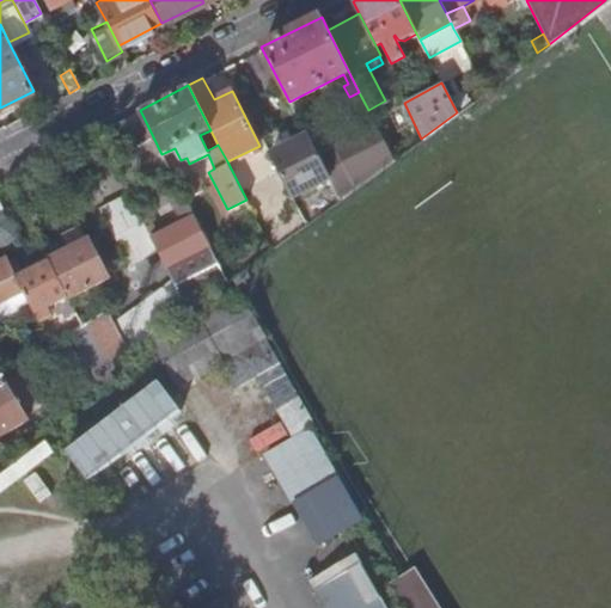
[(167,165),(162,154),(140,110),(114,123),(140,178),(167,165)]
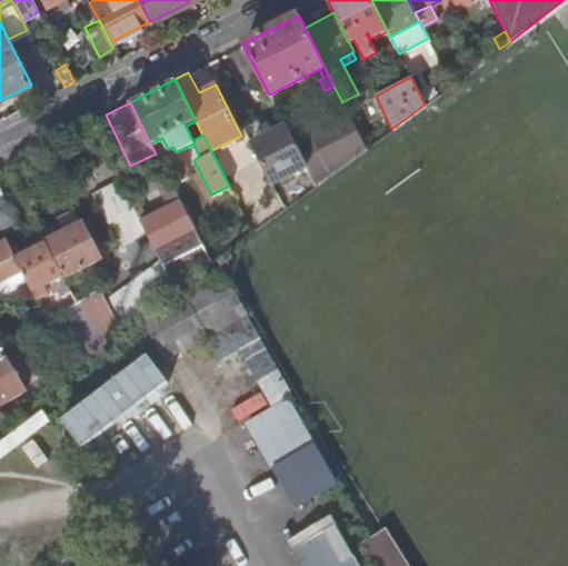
[(285,126),(305,165),(316,159),(292,112),(281,120),(285,126)]
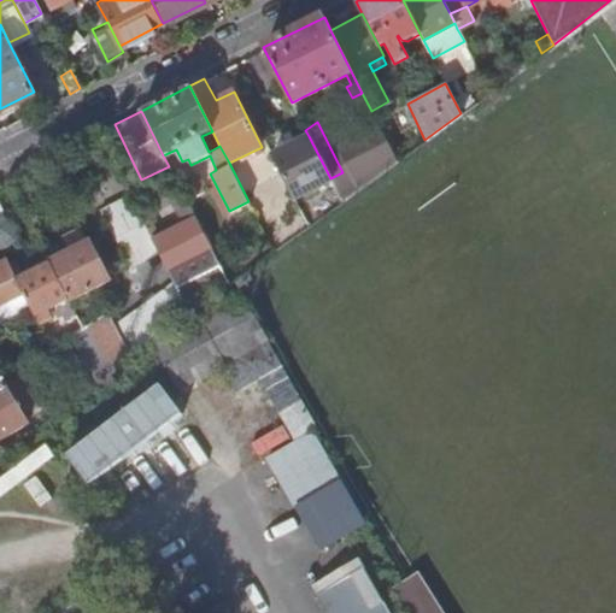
[(358,183),(394,157),(380,128),(340,147),(358,183)]
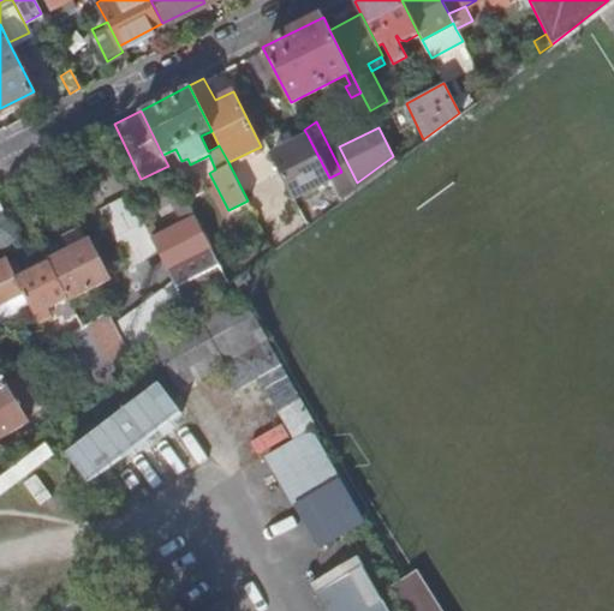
[(293,197),(329,178),(308,136),(272,154),(293,197)]
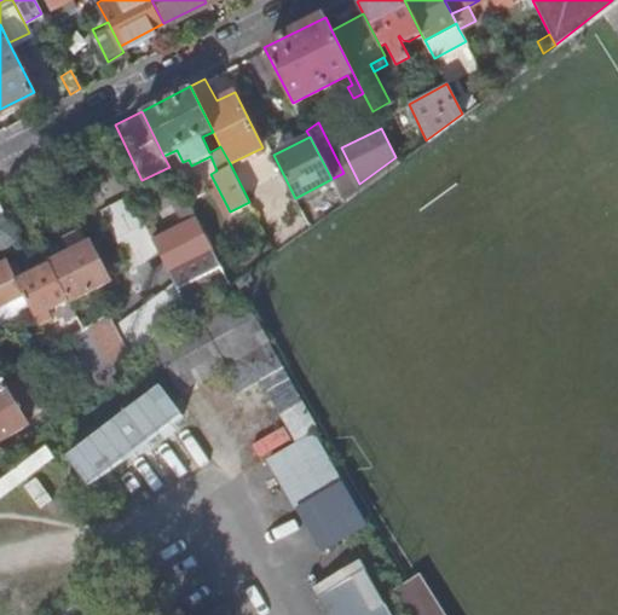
[(172,170),(184,195),(202,186),(194,172),(183,177),(179,168),(172,170)]
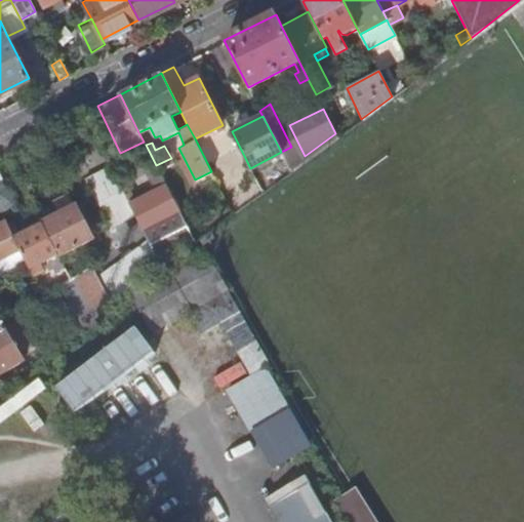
[(110,227),(135,215),(119,185),(110,164),(85,178),(110,227)]
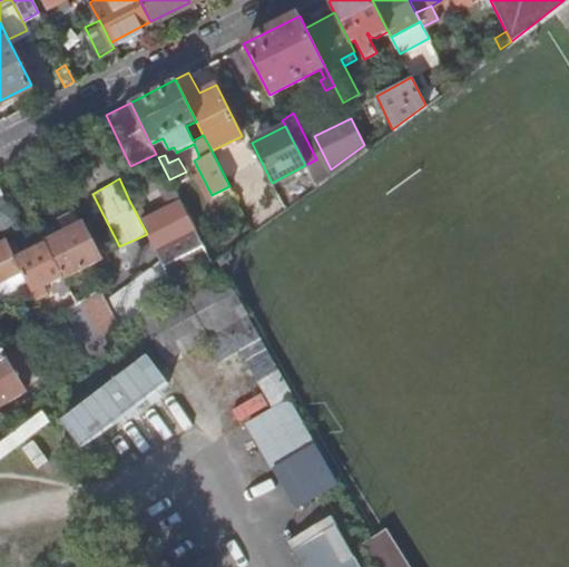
[(170,281),(209,260),(169,179),(158,185),(168,205),(146,217),(136,197),(129,201),(147,234),(170,281)]
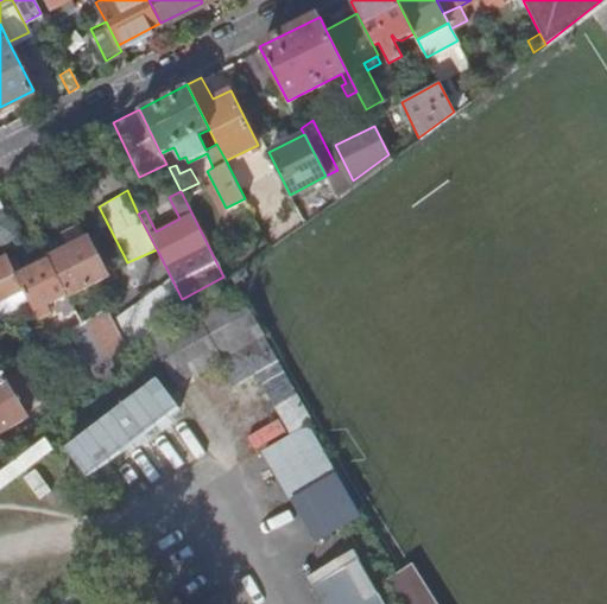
[(67,241),(70,248),(87,240),(83,234),(67,241)]
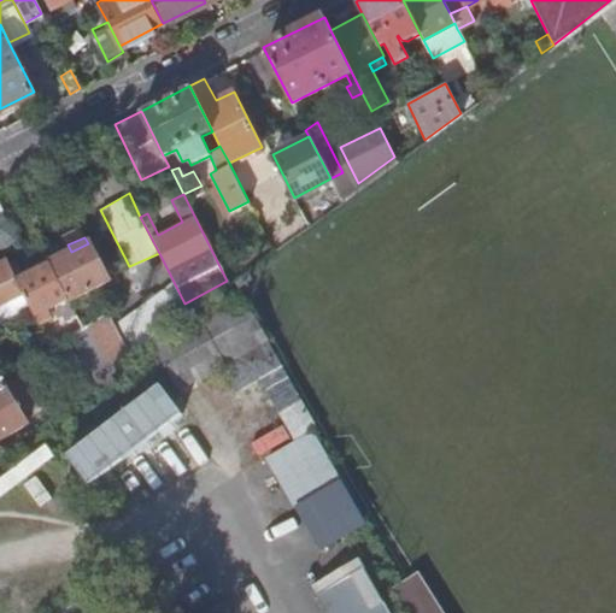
[(48,261),(66,298),(105,280),(88,243),(71,252),(48,261)]
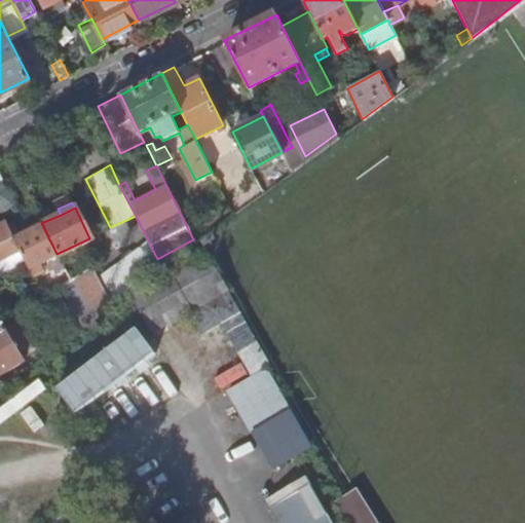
[(43,295),(69,278),(57,254),(41,223),(39,219),(31,223),(33,227),(13,236),(25,258),(32,271),(41,267),(39,262),(48,258),(55,273),(38,285),(43,295)]
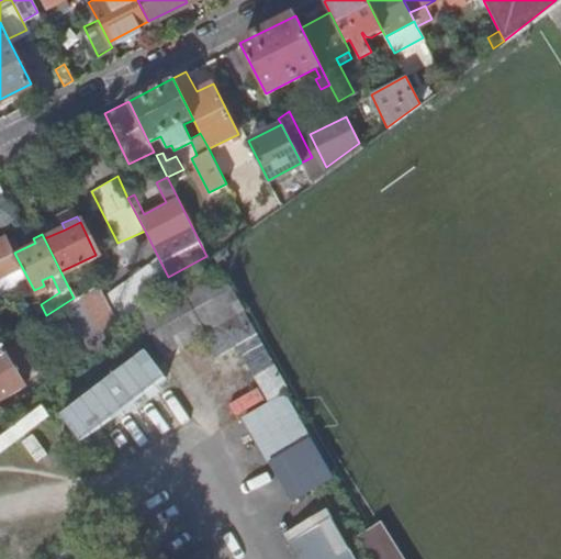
[(6,237),(0,239),(0,275),(4,272),(10,284),(26,276),(14,253),(6,237)]
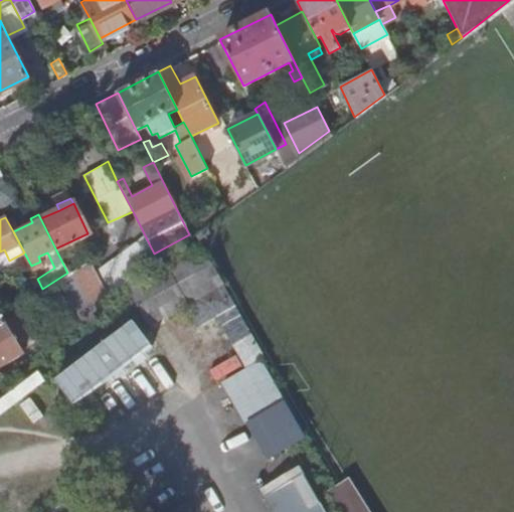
[(116,293),(159,261),(158,260),(142,239),(100,271),(116,293)]
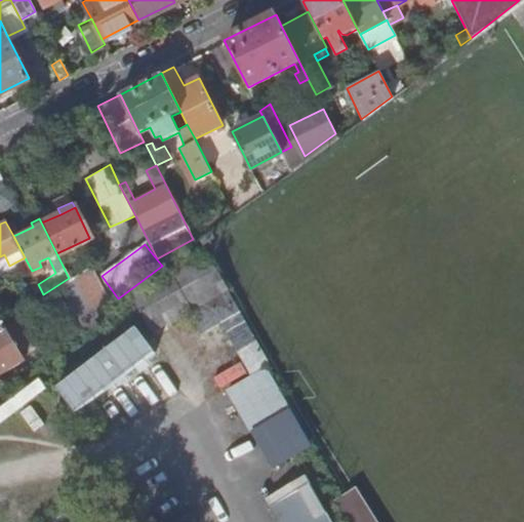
[(250,373),(267,363),(203,252),(131,290),(153,330),(189,313),(199,331),(220,321),(250,373)]
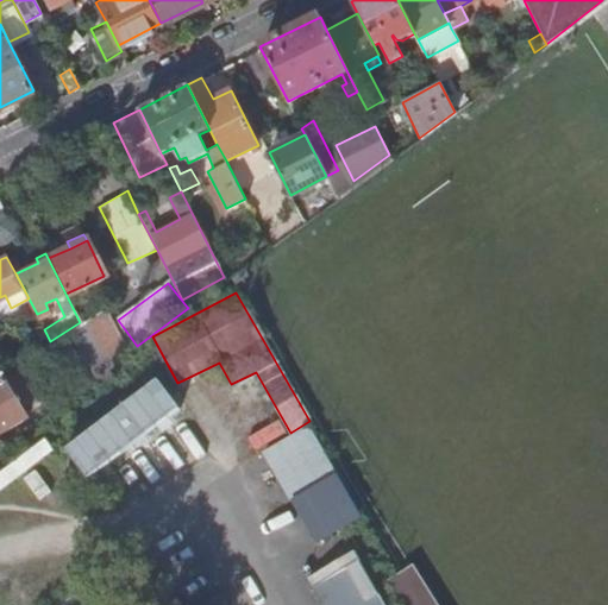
[(112,364),(130,351),(106,306),(85,320),(112,364)]
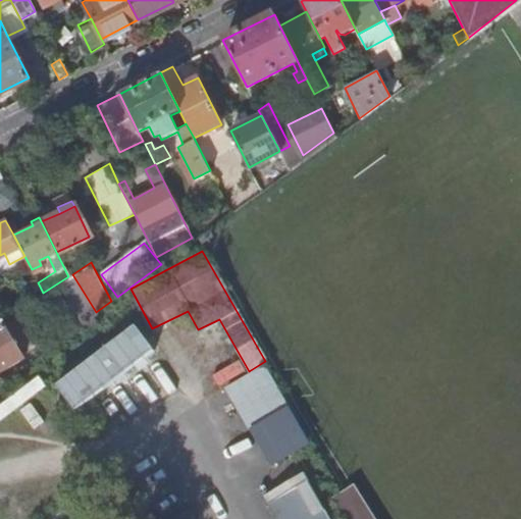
[(0,318),(8,314),(2,304),(0,305),(0,318)]
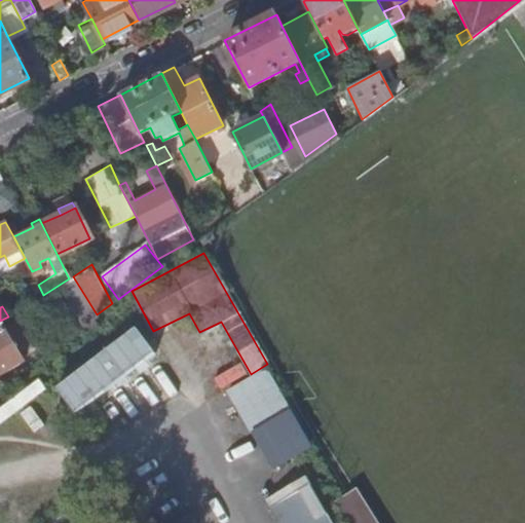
[(8,316),(0,321),(0,371),(23,358),(3,327),(25,313),(22,308),(8,316)]
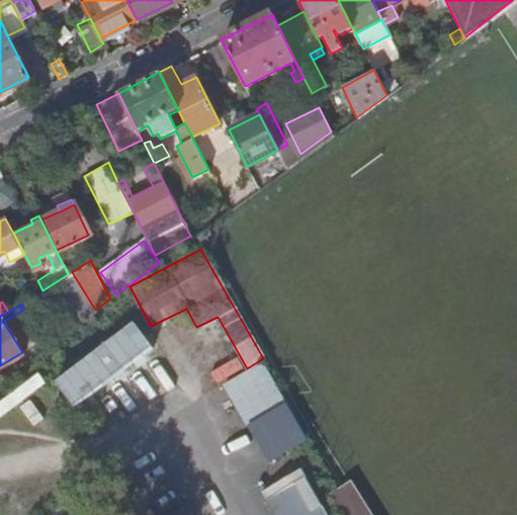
[(73,401),(158,348),(142,321),(56,373),(73,401)]
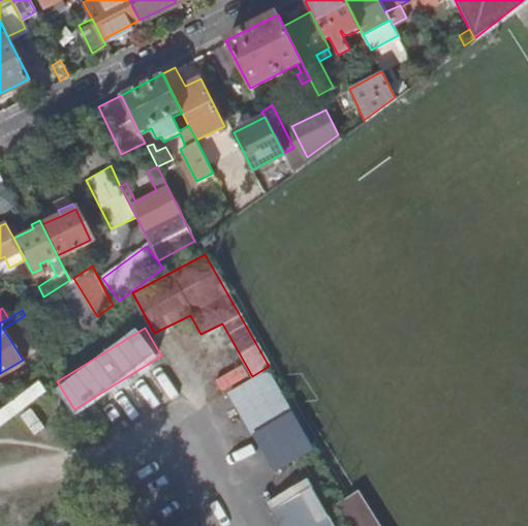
[(226,393),(272,472),(314,449),(269,370),(226,393)]
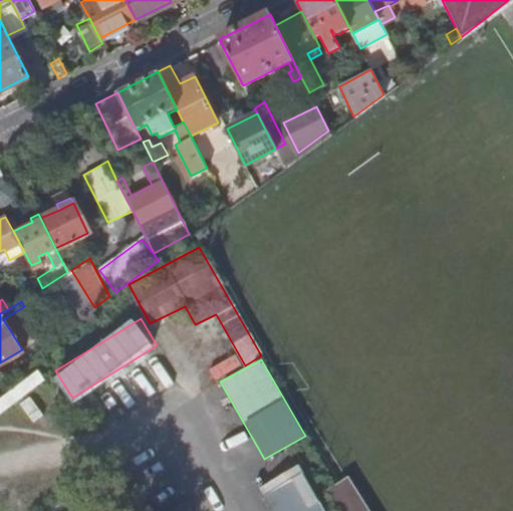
[(327,510),(304,470),(264,493),(273,510),(327,510)]
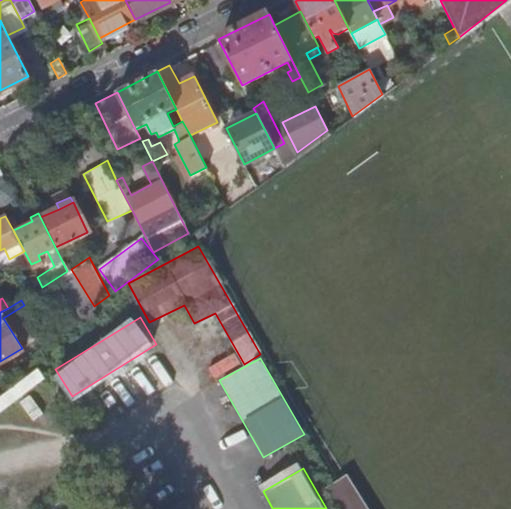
[(371,508),(348,470),(326,485),(341,508),(371,508)]
